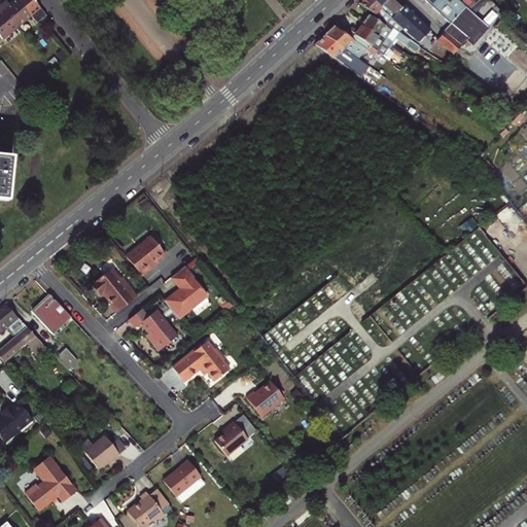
[(33,18),(19,0),(18,0),(11,5),(8,1),(2,5),(21,27),(33,18)]
